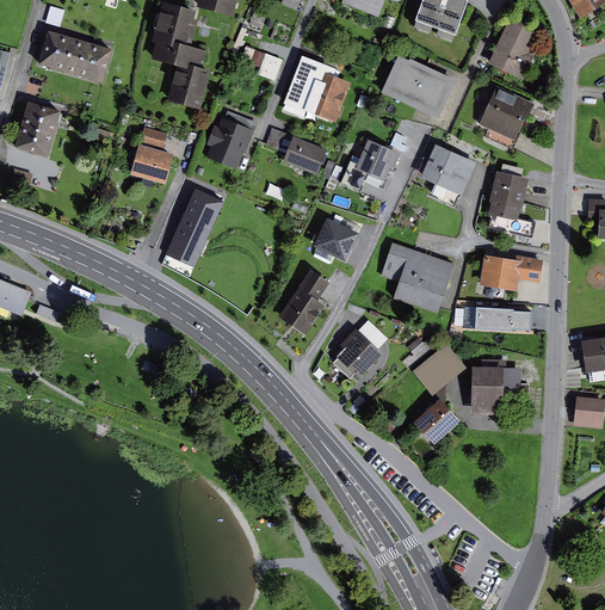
[(198,0),(196,7),(230,16),(234,0),(198,0)]
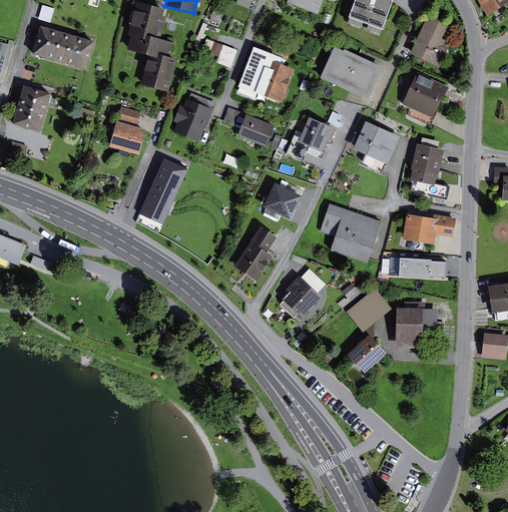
[(288,0),(288,2),(319,14),(324,0),(288,0)]
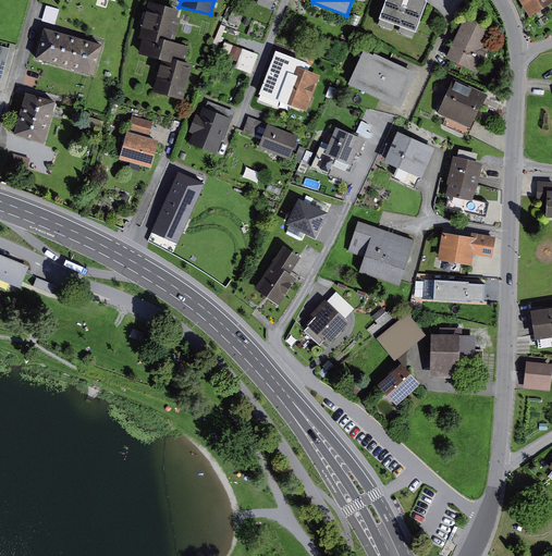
[(387,0),(381,17),(418,31),(428,0),(387,0)]
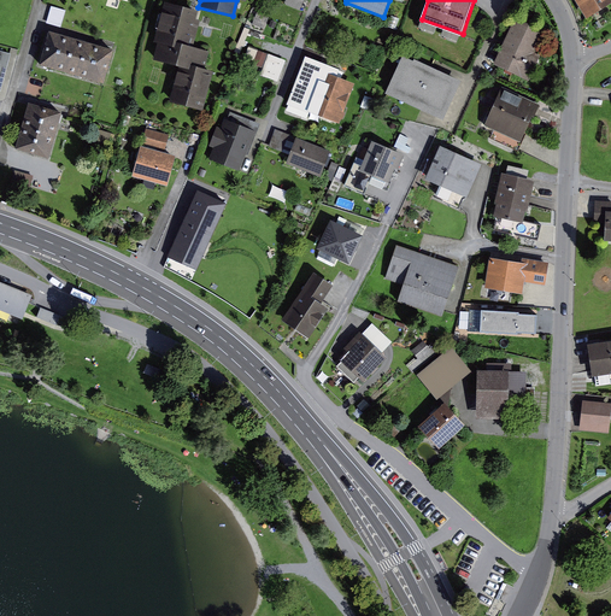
[(610,0),(575,0),(587,18),(610,4),(610,0)]
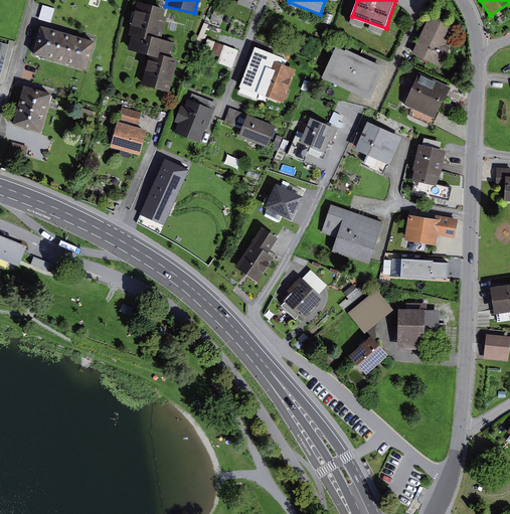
[(161,7),(137,1),(128,34),(131,35),(127,49),(149,55),(141,84),(169,93),(178,59),(169,56),(173,42),(160,39),(166,17),(163,16),(165,8),(161,7)]
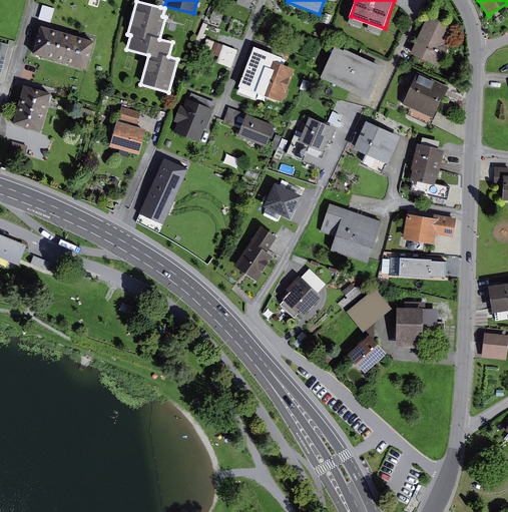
[(233,1),(231,7),(227,6),(224,14),(236,18),(241,4),(233,1)]
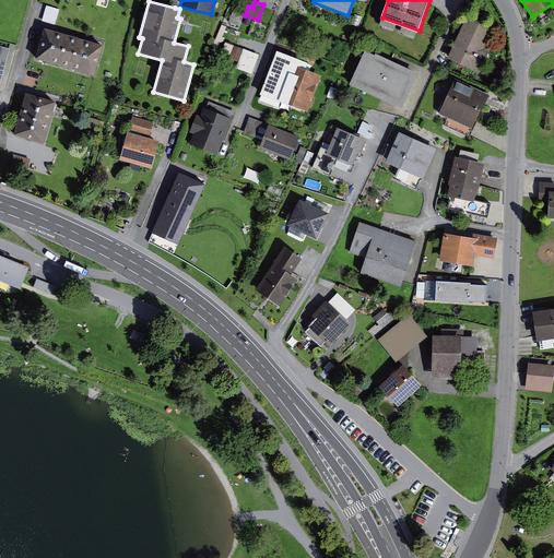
[(44,6),(39,21),(54,25),(58,10),(44,6)]
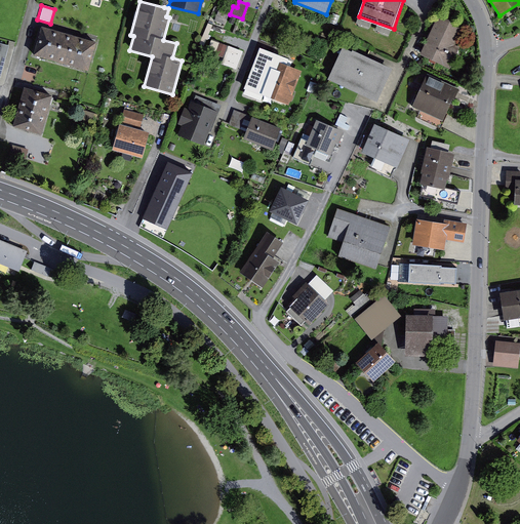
[(212,11),(210,23),(222,25),(224,13),(212,11)]
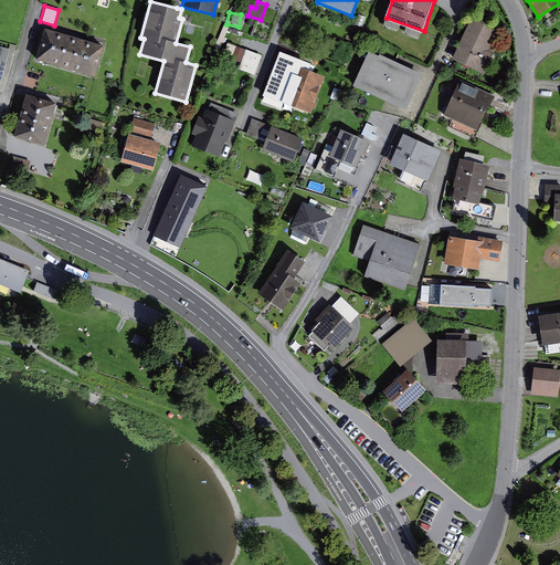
[(498,29),(472,17),(452,59),(484,74),(496,50),(489,48),(498,29)]
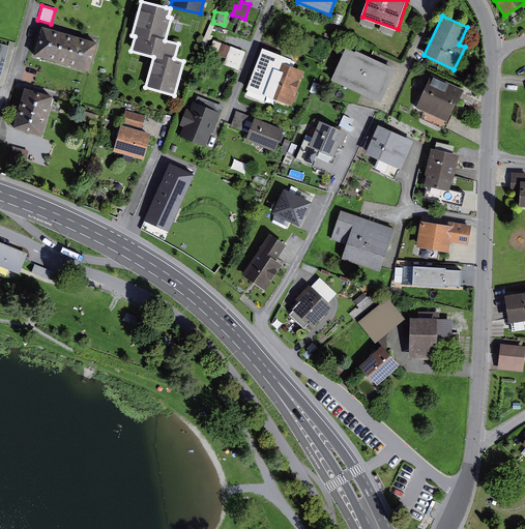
[(236,21),(232,33),(241,36),(245,24),(236,21)]
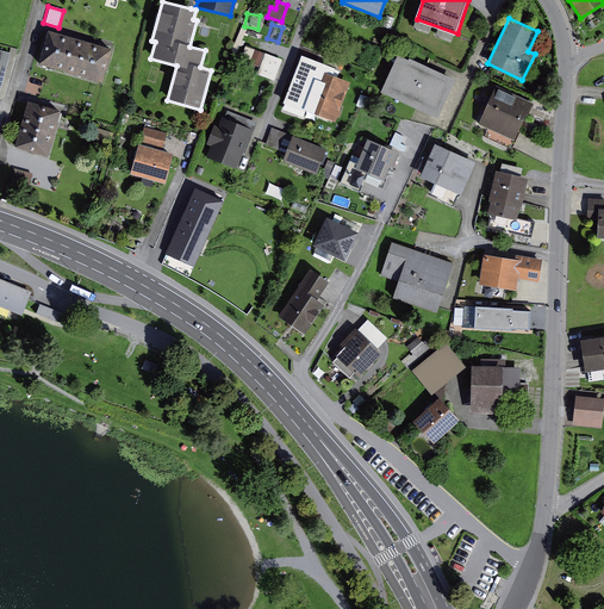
[(113,49),(48,31),(38,63),(104,82),(113,49)]
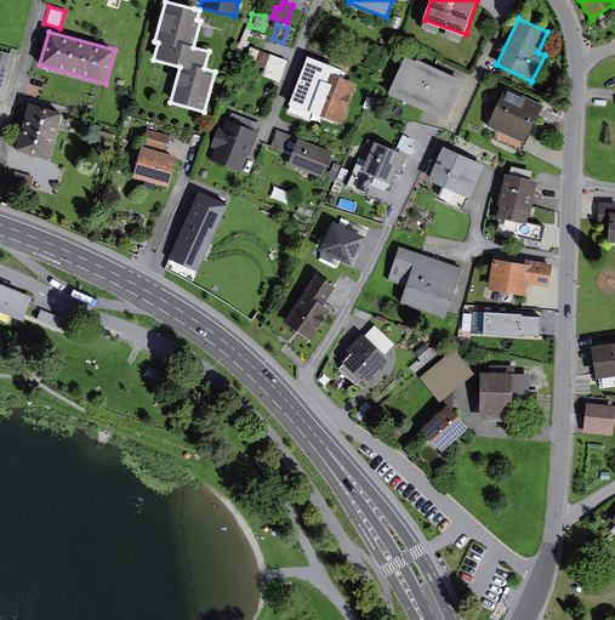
[(249,47),(243,62),(272,73),(278,58),(249,47)]
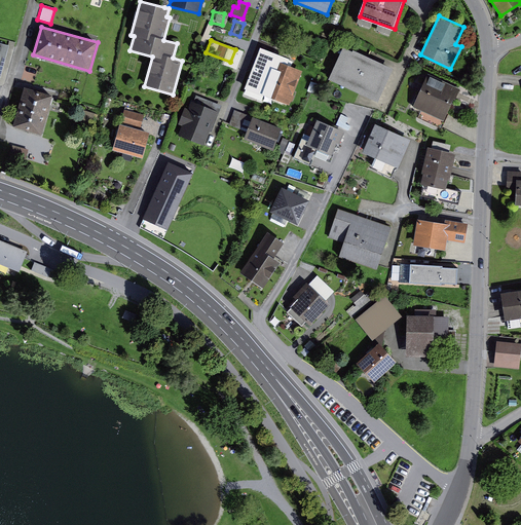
[(261,77),(266,79),(260,95),(289,106),(302,71),(290,66),(292,60),(270,51),(261,77)]
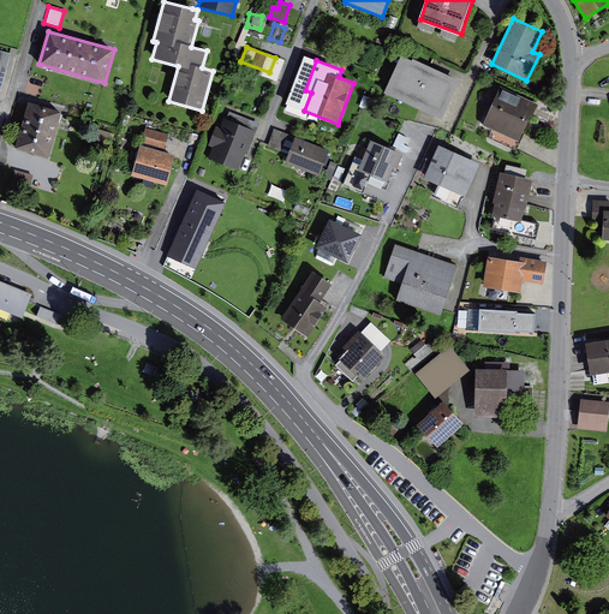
[(441,115),(454,85),(400,60),(386,90),(441,115)]
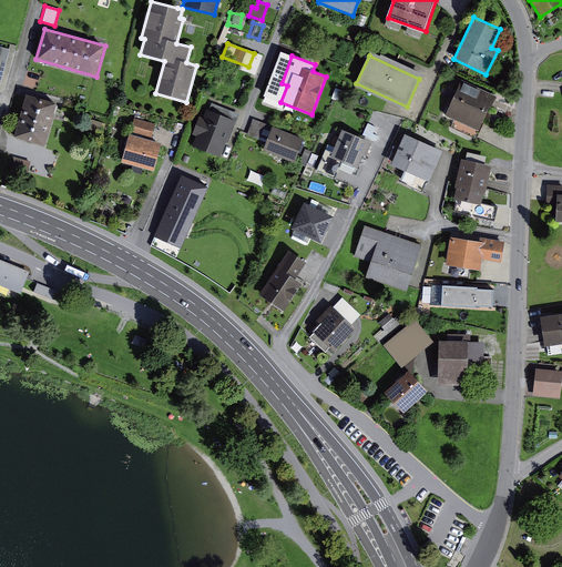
[(460,80),(445,117),(478,131),(493,94),(460,80)]
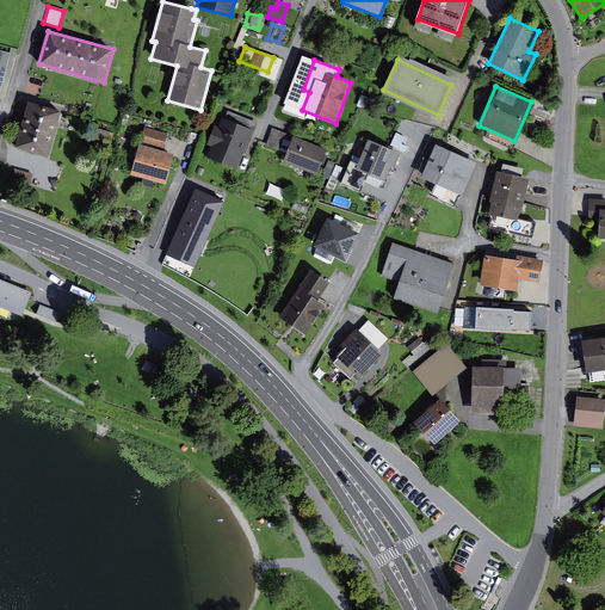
[(60,111),(28,102),(14,147),(47,156),(60,111)]
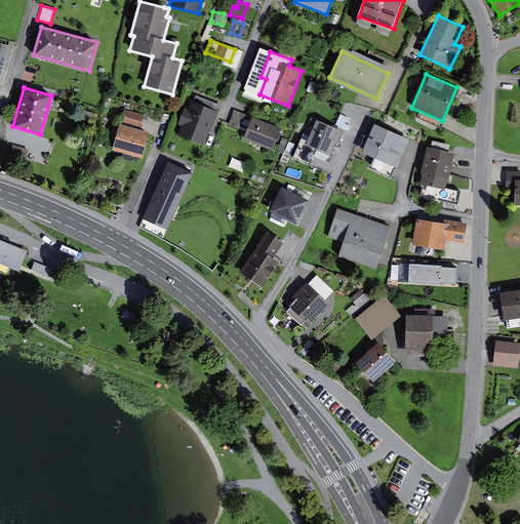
[(175,124),(180,126),(176,135),(202,146),(207,132),(209,133),(220,106),(194,96),(192,103),(190,102),(187,109),(183,108),(175,124)]
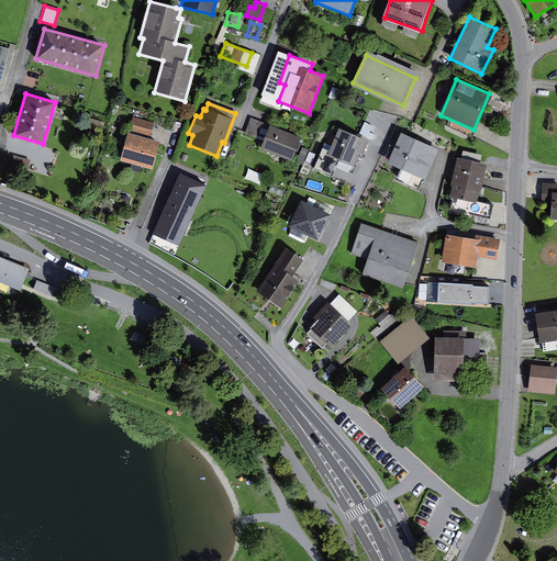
[(119,161),(129,165),(126,169),(140,174),(142,167),(153,170),(160,143),(148,139),(153,123),(132,118),(126,134),(119,161)]
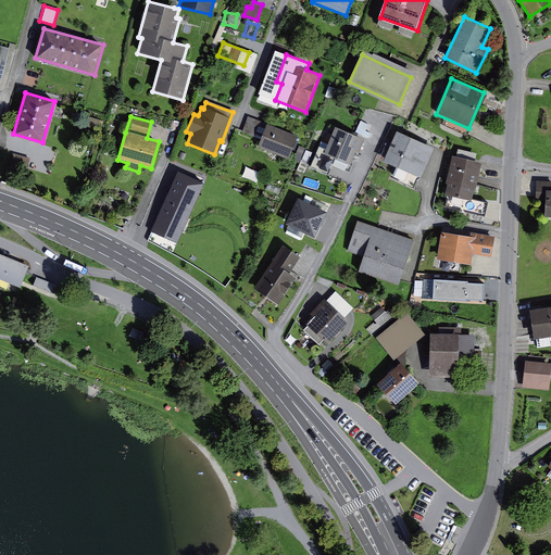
[(243,117),(238,133),(257,139),(262,124),(243,117)]
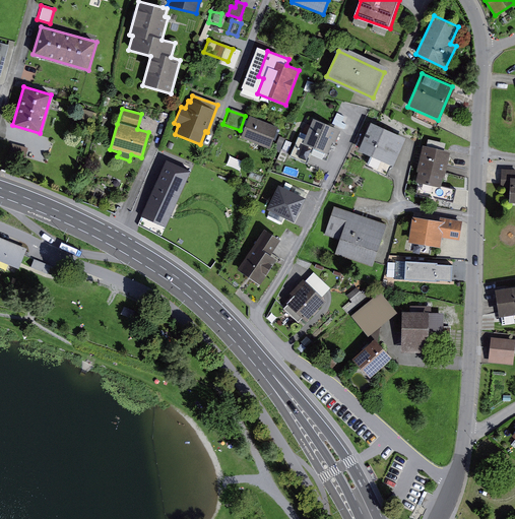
[(279,127),(249,116),(241,138),(271,149),(279,127)]
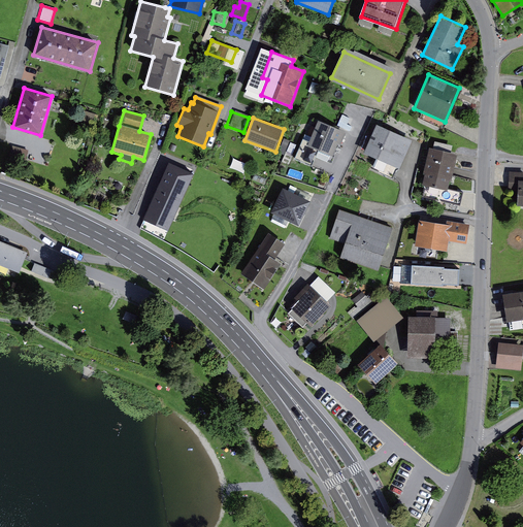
[(333,156),(337,144),(340,145),(346,132),(318,121),(307,145),(333,156)]
